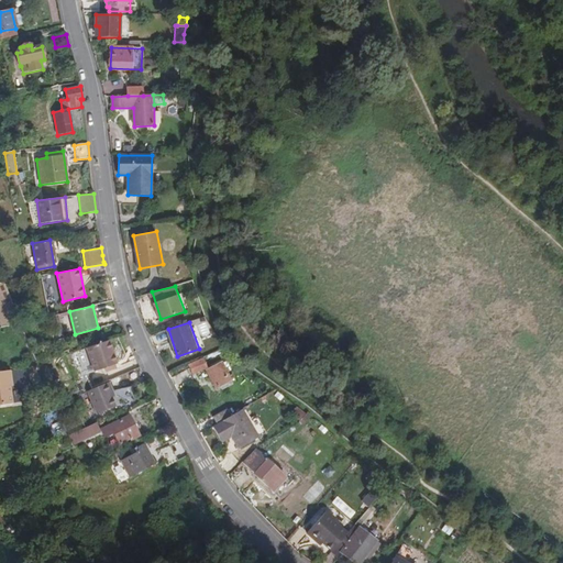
[(116,363),(107,340),(86,348),(94,371),(116,363)]
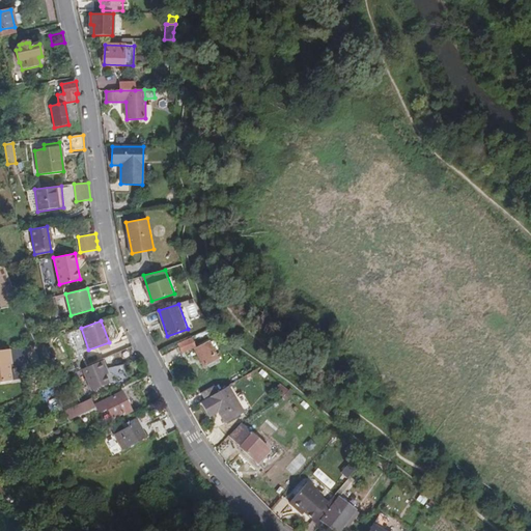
[(191,338),(178,344),(183,353),(195,346),(191,338)]
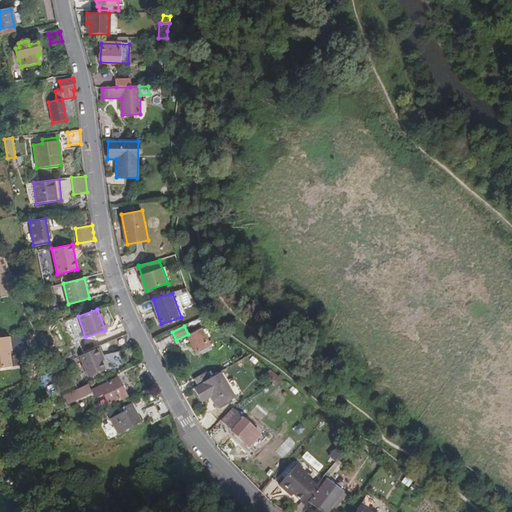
[(210,346),(202,329),(188,337),(197,353),(201,352),(210,346)]
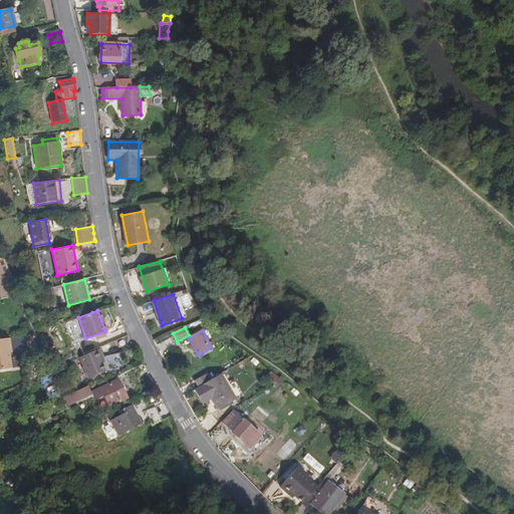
[(15,355),(13,340),(0,341),(0,371),(14,371),(12,355),(15,355)]
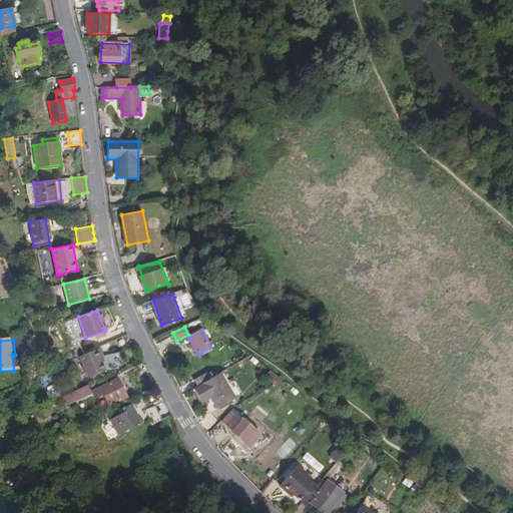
[(203,357),(213,352),(210,347),(201,353),(203,357)]
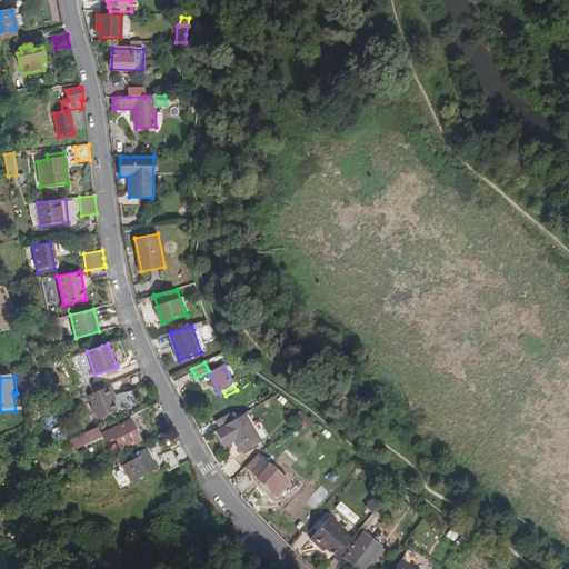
[(116,396),(112,386),(107,388),(112,402),(116,400),(115,396),(116,396)]
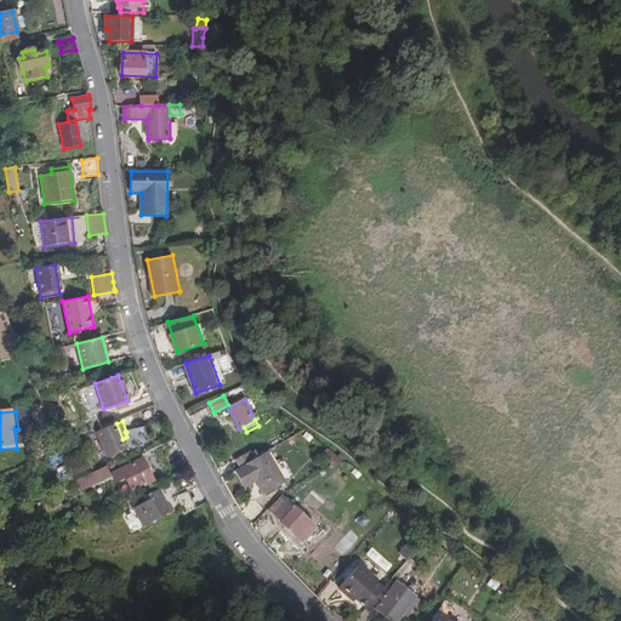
[(127,449),(123,439),(117,423),(96,432),(107,457),(127,449)]
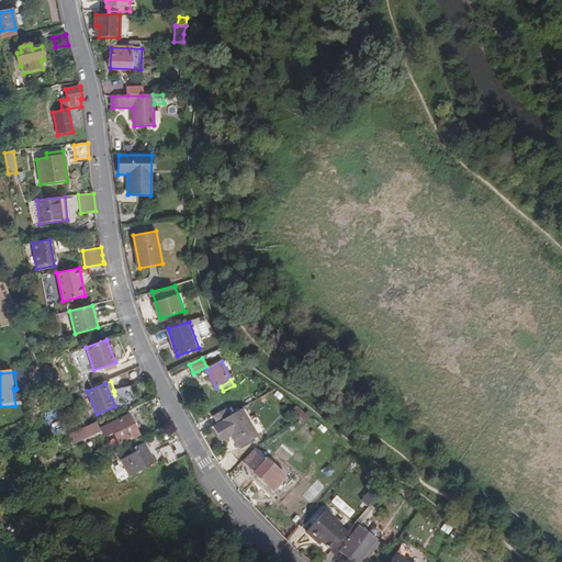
[(242,408),(258,398),(257,396),(254,398),(250,394),(236,403),(240,409),(242,408)]
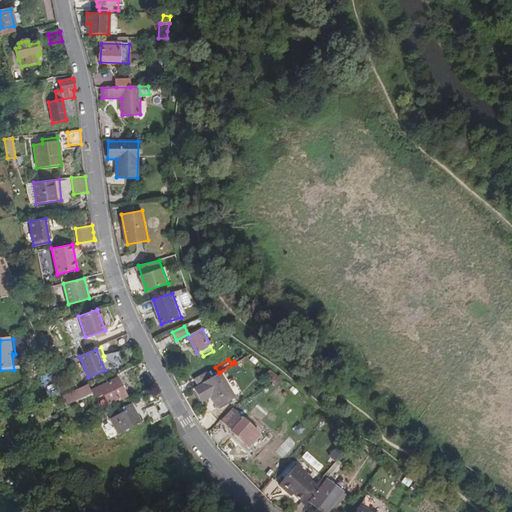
[(279,376),(270,368),(265,376),(274,383),(279,376)]
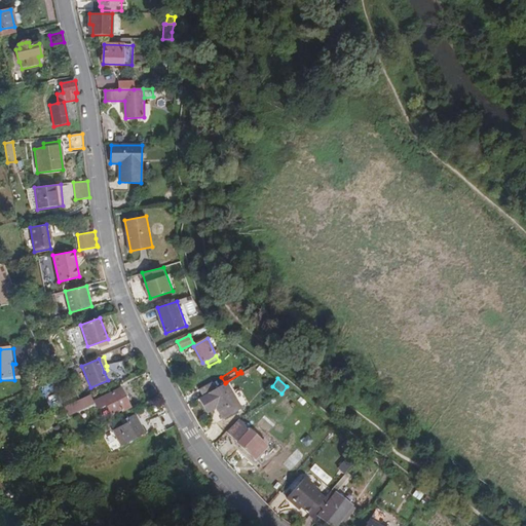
[(241,410),(226,382),(225,383),(216,388),(203,396),(199,398),(199,399),(208,414),(218,409),(224,420),(241,410)]
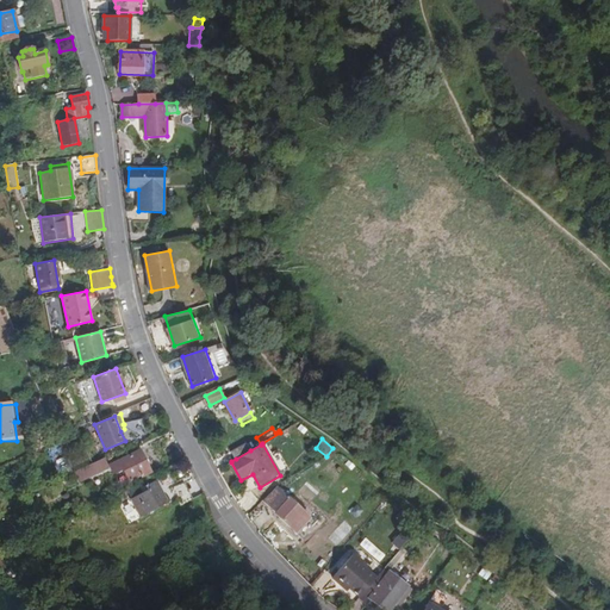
[(236,459),(250,450),(246,443),(231,452),(236,459)]
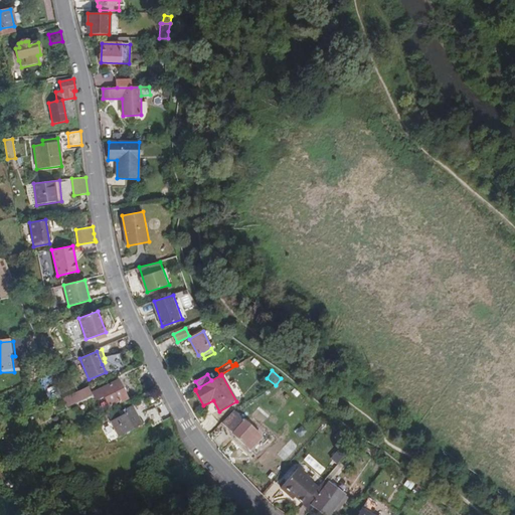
[(278,389),(285,381),(281,378),(276,385),(275,385),(278,389)]
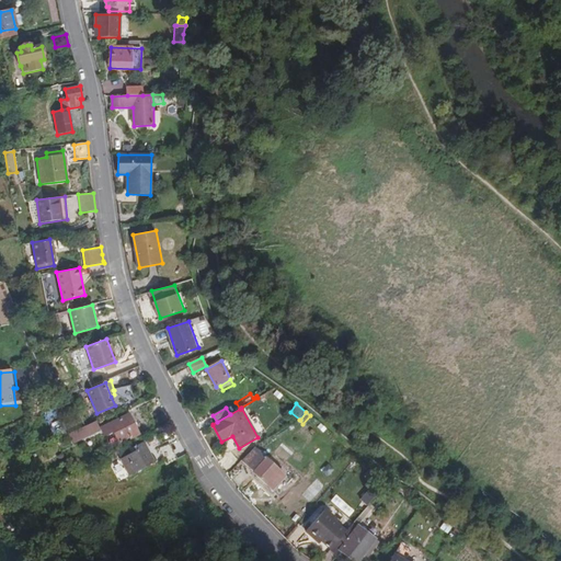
[(132,439),(139,435),(128,414),(115,422),(114,421),(106,425),(111,433),(114,432),(118,443),(129,437),(132,439)]
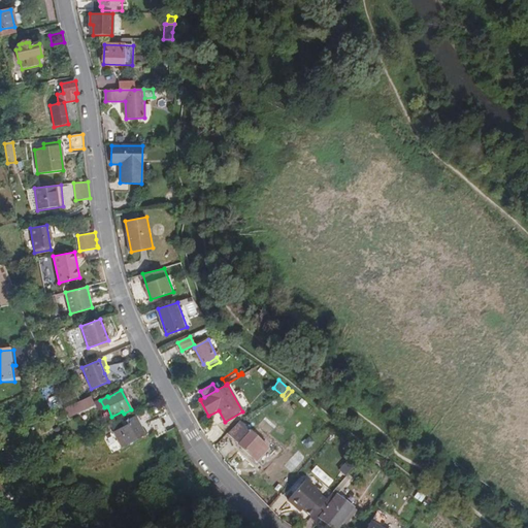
[(70,416),(94,404),(92,398),(73,406),(72,404),(66,407),(70,416)]
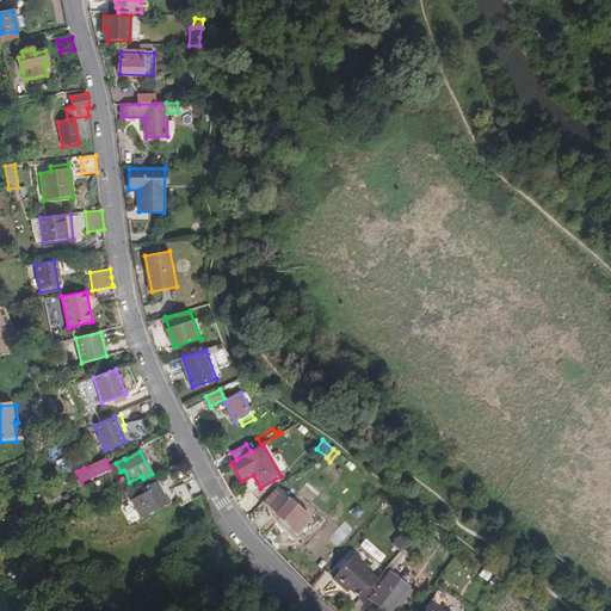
[(54,492),(67,486),(67,485),(65,479),(51,485),(53,486),(54,492)]
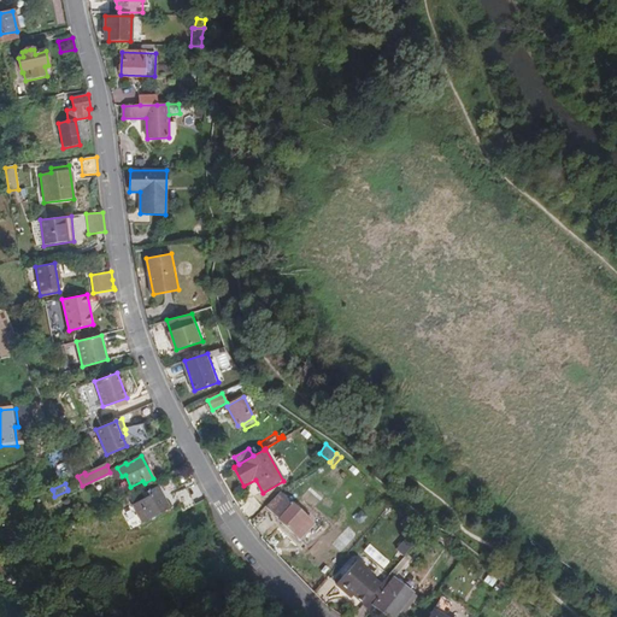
[(170,507),(159,486),(147,492),(150,495),(133,504),(141,523),(170,507)]
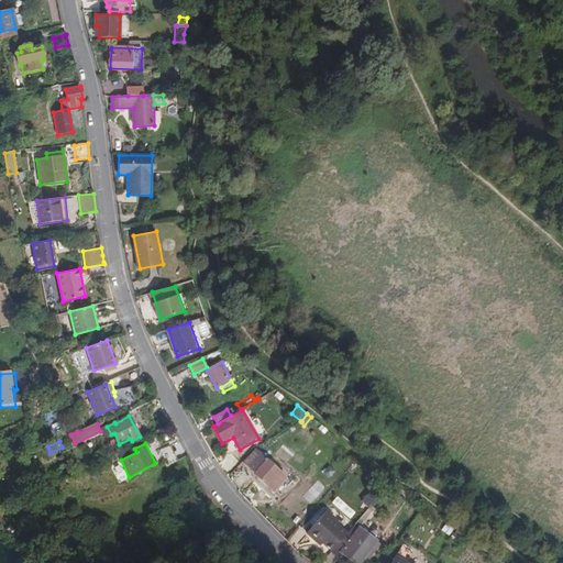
[(266,460),(256,450),(244,463),(254,473),(274,490),(286,477),(266,460)]
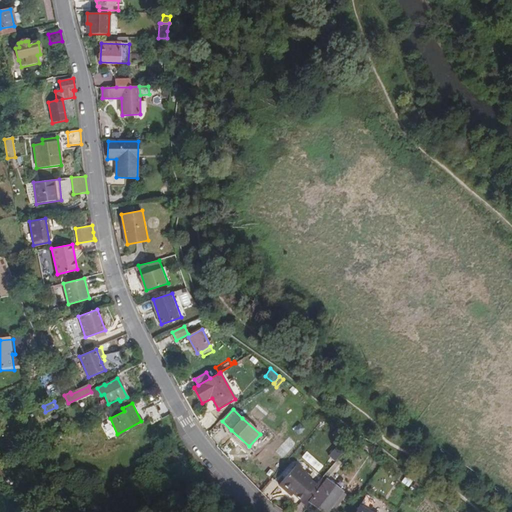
[(113,415),(110,410),(102,414),(104,419),(113,415)]
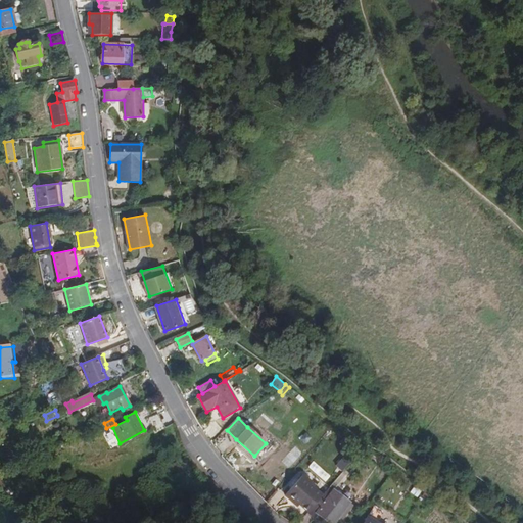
[(334,465),(341,471),(348,463),(341,457),(334,465)]
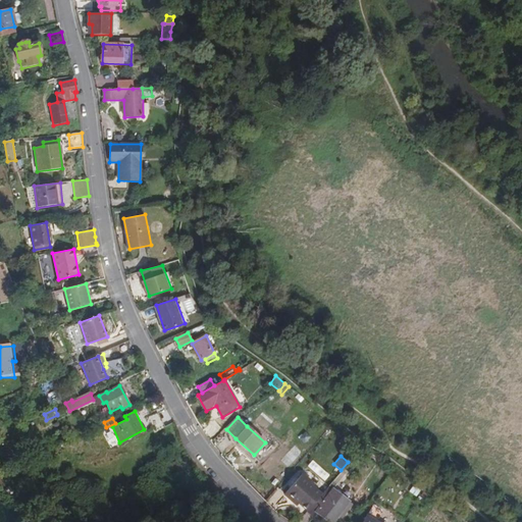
[(337,483),(346,474),(342,471),(333,480),(337,483)]
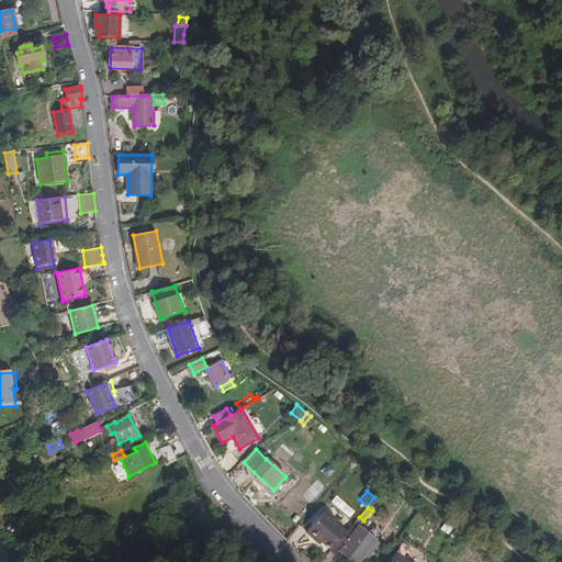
[(346,534),(333,520),(334,518),(325,510),(307,531),(314,538),(317,538),(323,542),(332,550),(346,534)]
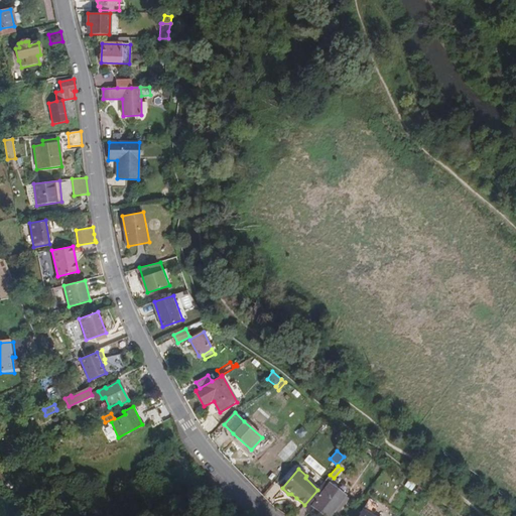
[(324,515),(331,515),(347,496),(330,483),(334,478),(330,475),(317,490),(304,505),(303,507),(310,512),(313,508),(324,515)]
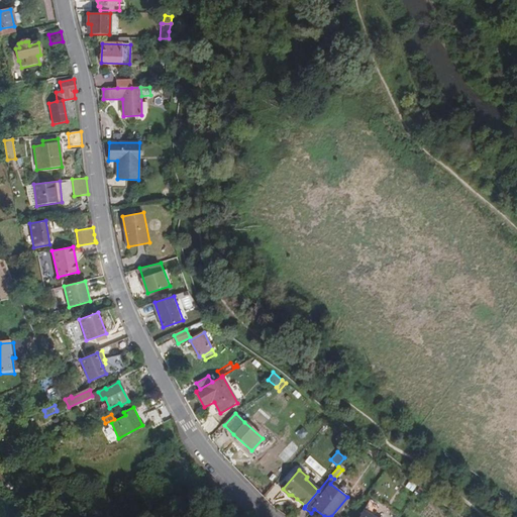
[(408,480),(405,487),(413,491),(416,485),(408,480)]
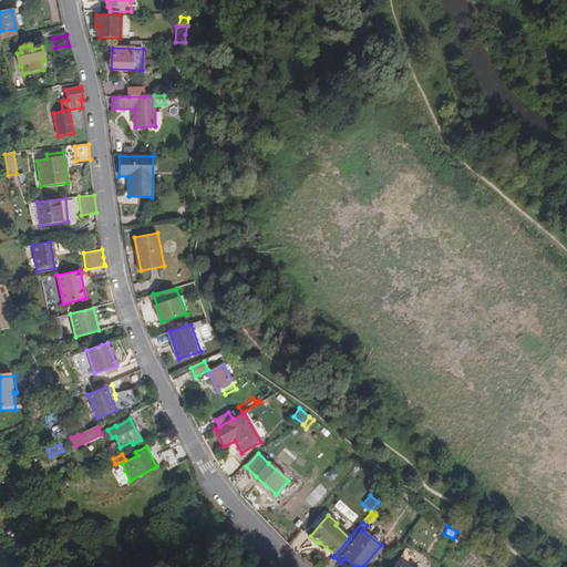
[(409,566),(414,558),(404,553),(400,560),(409,566)]
